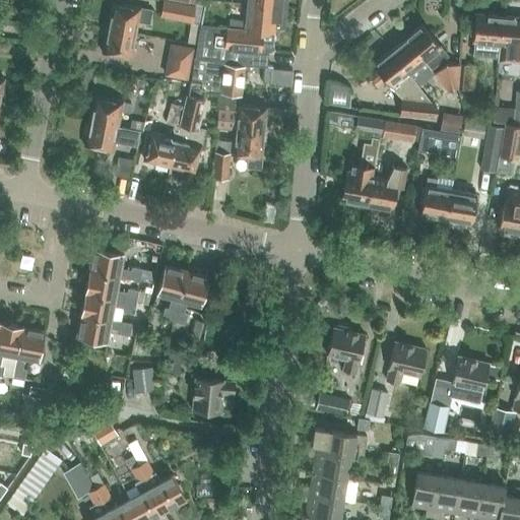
[(194,5),(190,4),(168,0),(165,0),(163,15),(186,20),(187,16),(191,17),(194,5)]
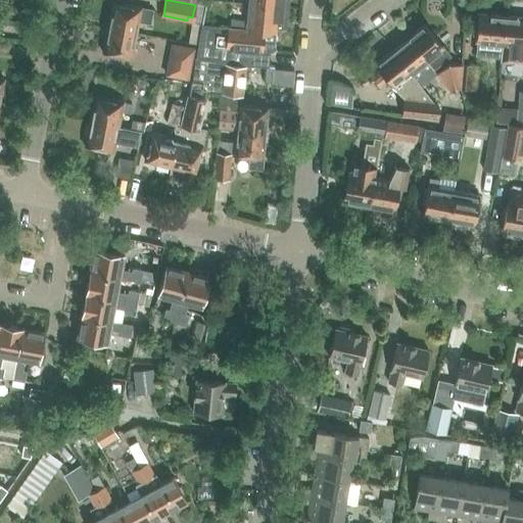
[(112,2),(107,28),(138,34),(140,22),(150,25),(154,10),(112,2)]
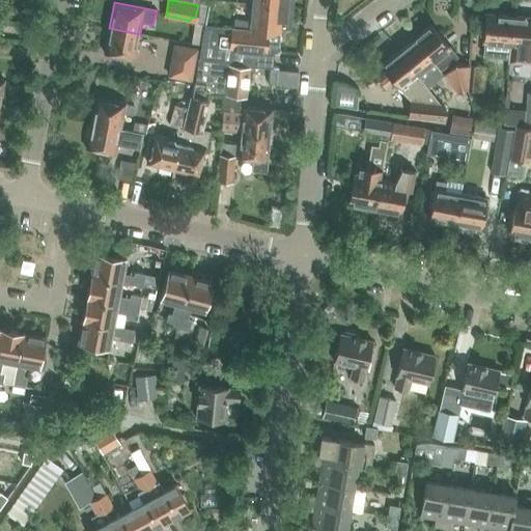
[(225,63),(239,65),(259,66),(260,51),(277,53),(280,28),(280,22),(284,23),(286,6),(252,3),(250,29),(204,25),(198,59),(225,63)]
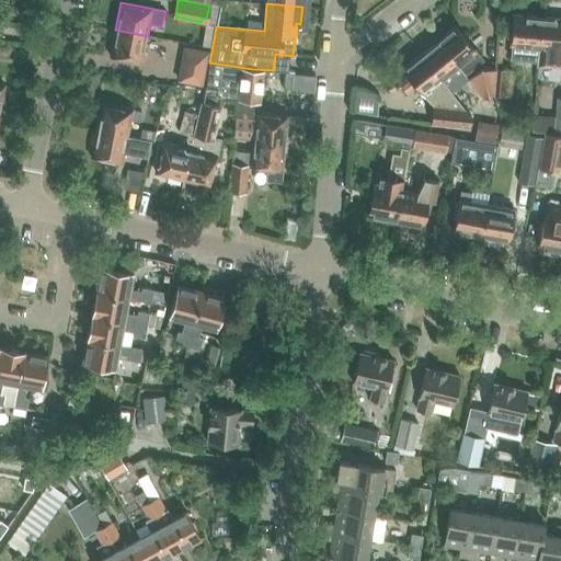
[(538,48),(540,16),(513,14),(510,45),(513,45),(512,58),(537,60),(538,48)]
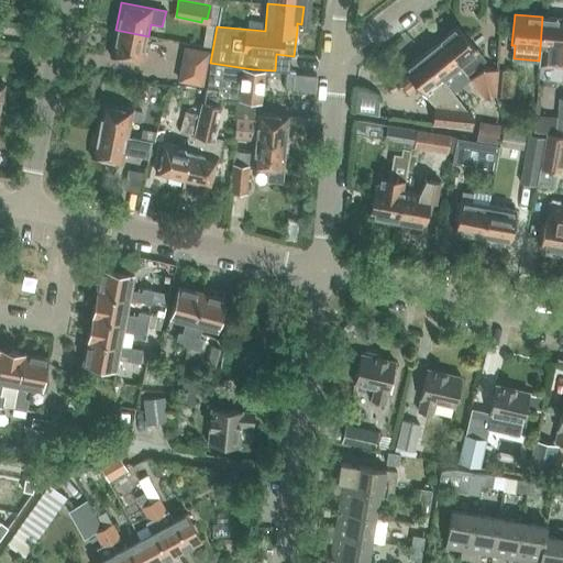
[(540,48),(541,48),(539,65),(562,67),(562,18),(542,17),(540,48)]
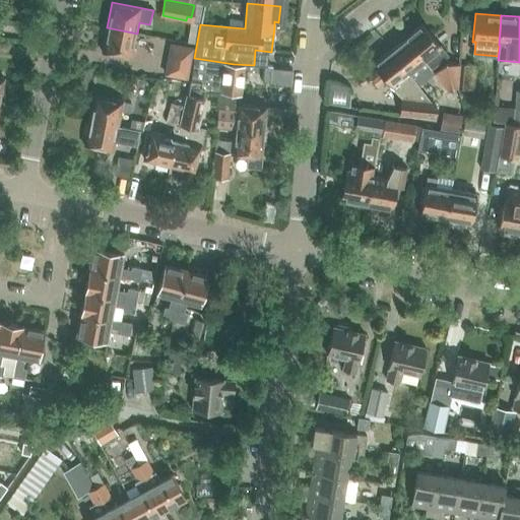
[(421,24),(405,38),(426,62),(431,69),(448,55),(443,49),(442,49),(421,24)]
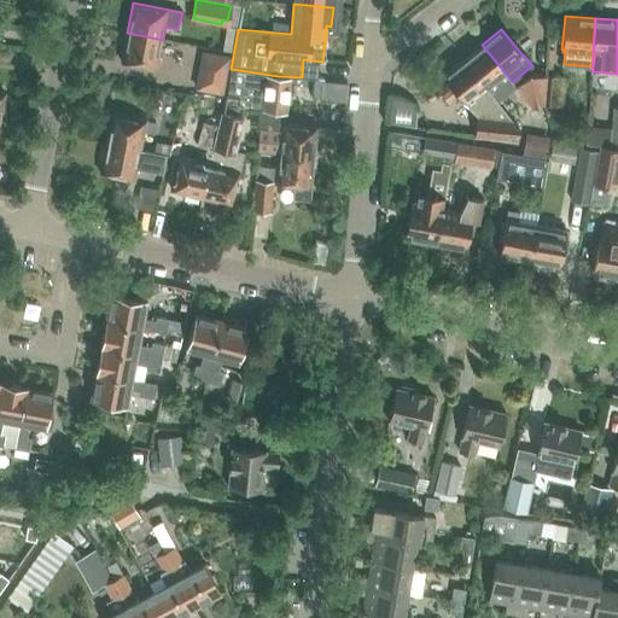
[(163,40),(127,33),(121,63),(157,69),(163,40)]
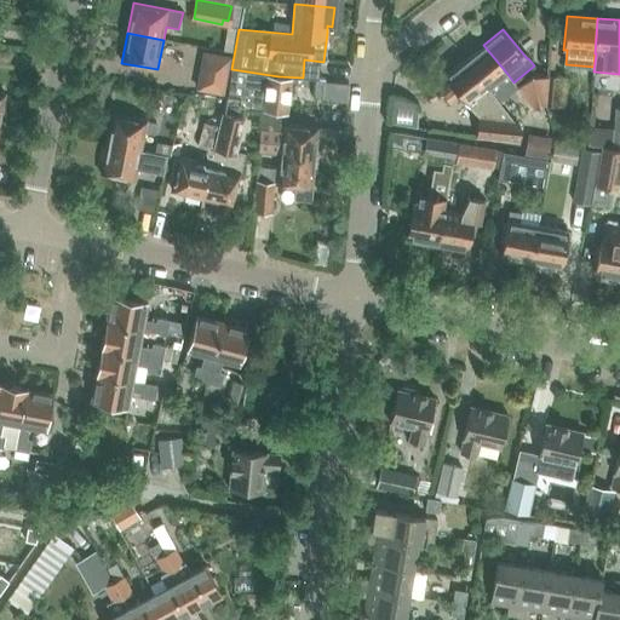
[(483,45),(465,59),(499,102),(518,89),(507,74),(483,45)]
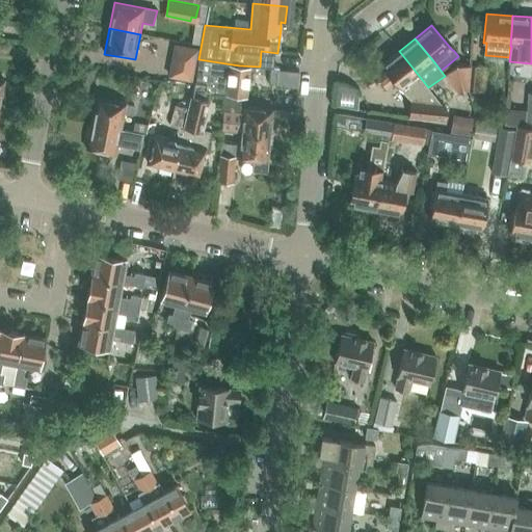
[(167,77),(191,81),(197,48),(174,44),(167,77)]
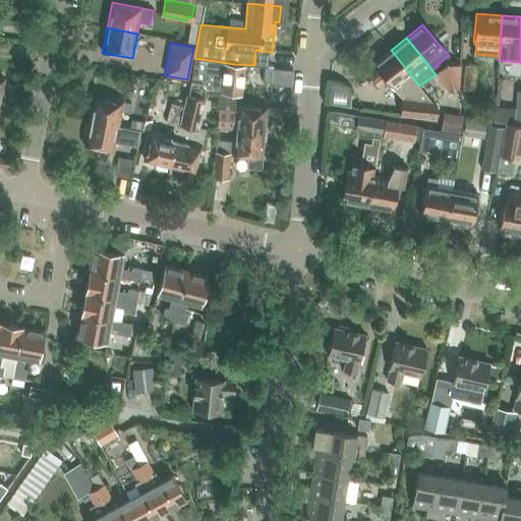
[(386,78),(394,89),(402,100),(400,116),(437,120),(438,111),(431,102),(419,87),(419,85),(391,50),(374,63),(381,71),(384,75),(386,78)]
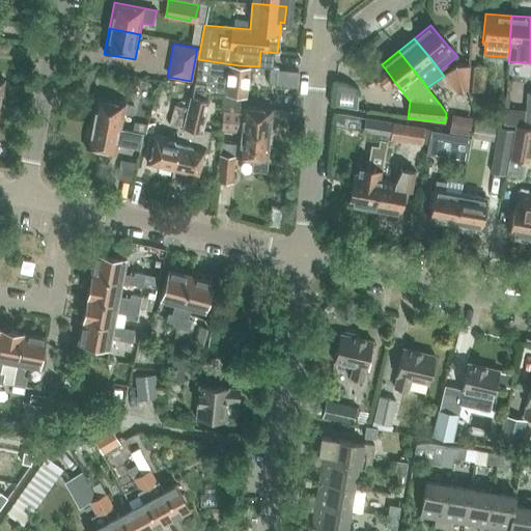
[(180,140),(173,170),(198,176),(205,146),(206,146),(211,132),(203,130),(210,101),(206,101),(207,92),(223,94),(225,63),(198,59),(195,82),(190,98),(184,128),(180,140)]
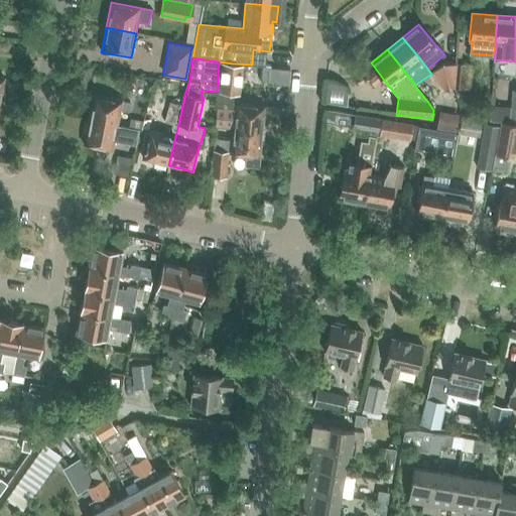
[(442,60),(429,71),(444,90),(456,86),(458,62),(442,60)]
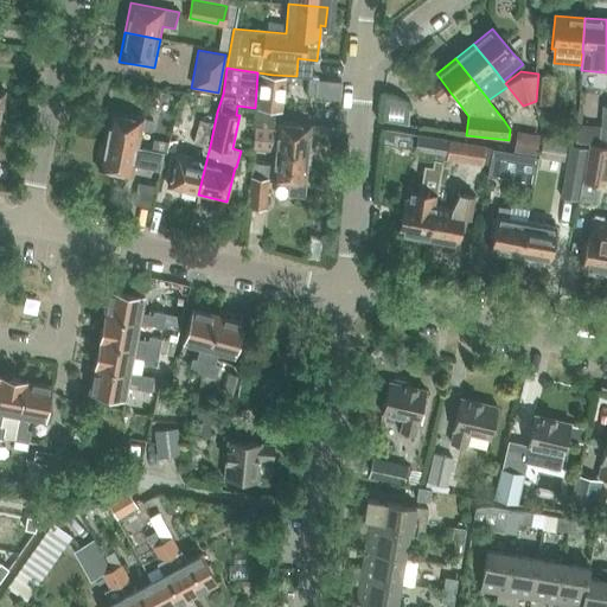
[(541,103),(541,107),(553,109),(554,89),(555,75),(542,74),(538,102),(541,103)]
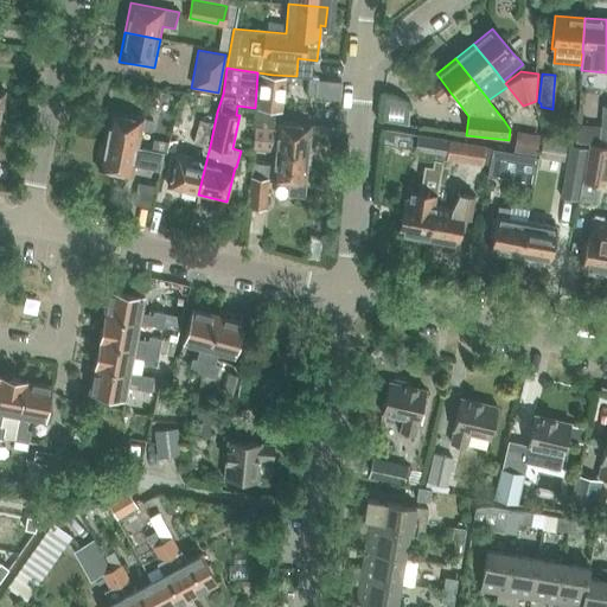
[(262,75),(257,108),(256,108),(254,127),(253,146),(274,148),(274,153),(308,157),(311,125),(279,121),(280,112),(282,112),(286,77),(262,75)]
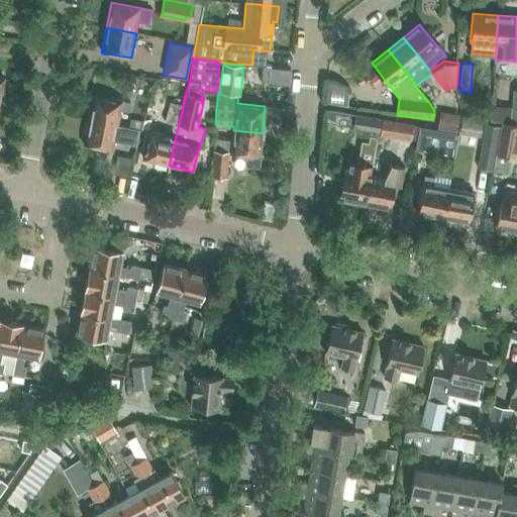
[(378,71),(370,77),(375,84),(383,78),(381,75),(378,71)]
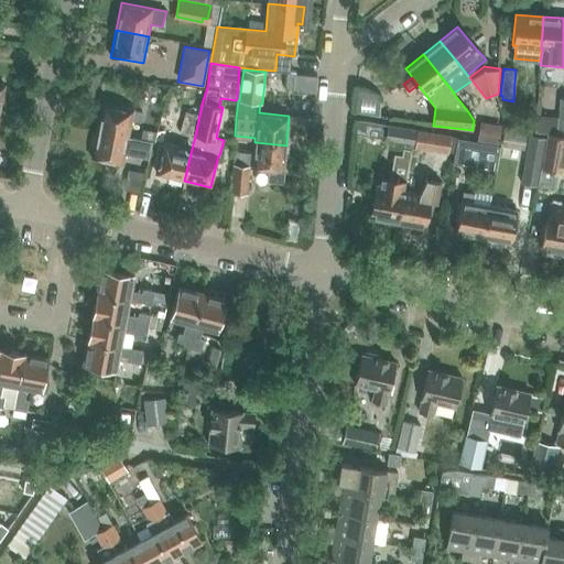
[(190,137),(186,148),(192,149),(195,136),(202,104),(187,99),(179,133),(190,137)]
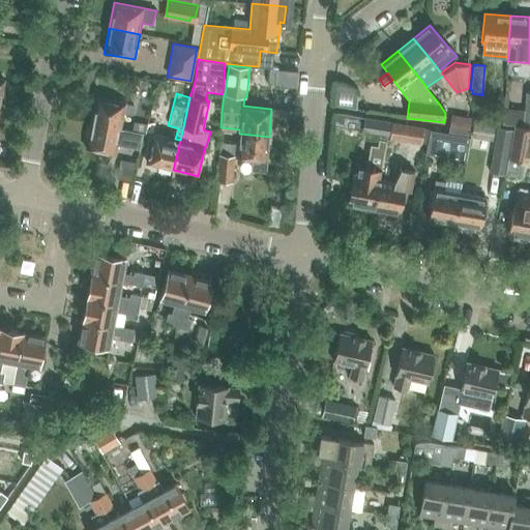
[(95,97),(91,123),(120,128),(123,114),(130,115),(133,105),(95,97)]
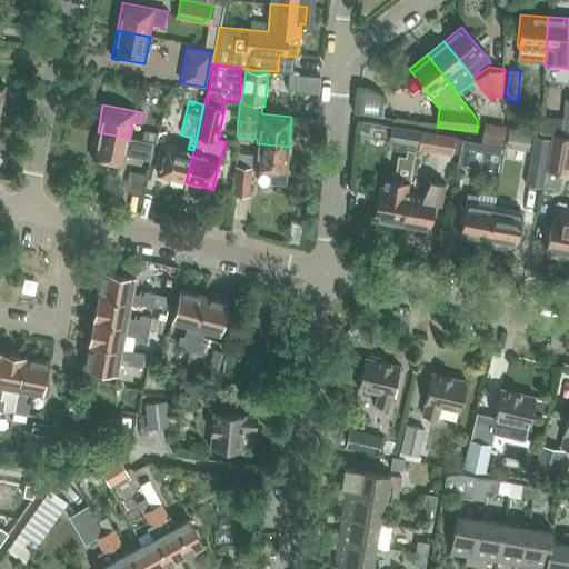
[(357,132),(389,140),(417,145),(419,131),(391,127),(359,119),(357,132)]
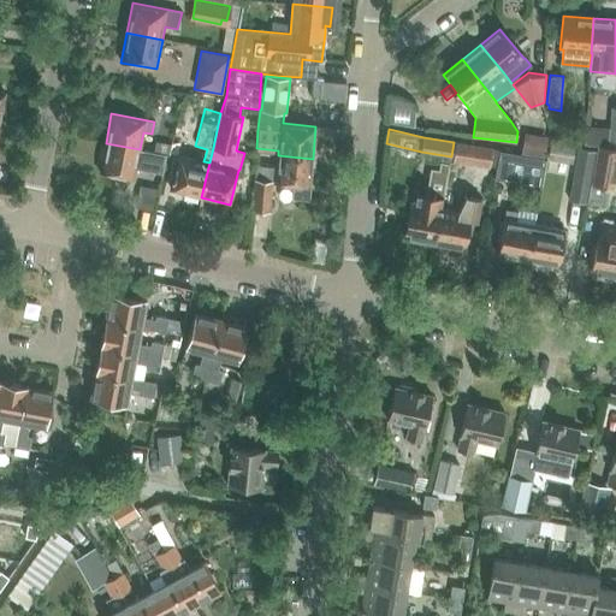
[(525,134),(520,154),(546,160),(551,138),(525,134)]
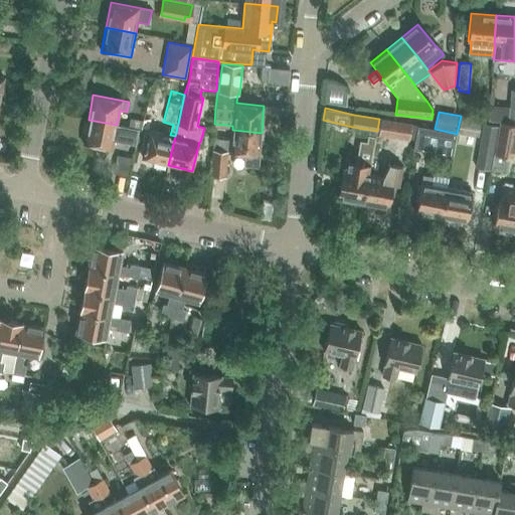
[(380,117),(377,134),(409,139),(409,138),(413,139),(415,124),(411,123),(411,122),(380,117)]
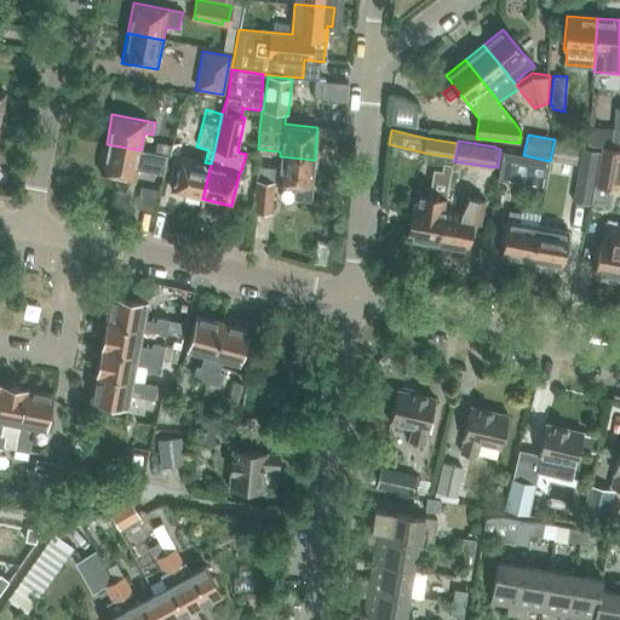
[(555,143),(551,160),(575,164),(578,148),(555,143)]
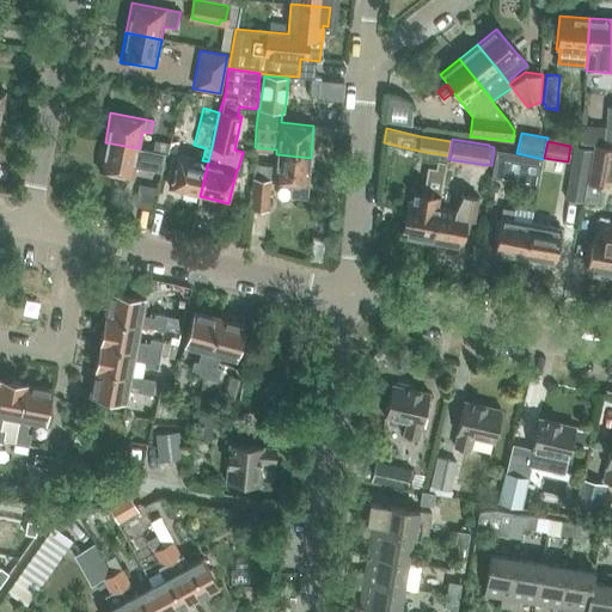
[(139,148),(105,142),(99,172),(133,178),(135,166),(163,172),(166,154),(152,152),(139,148)]
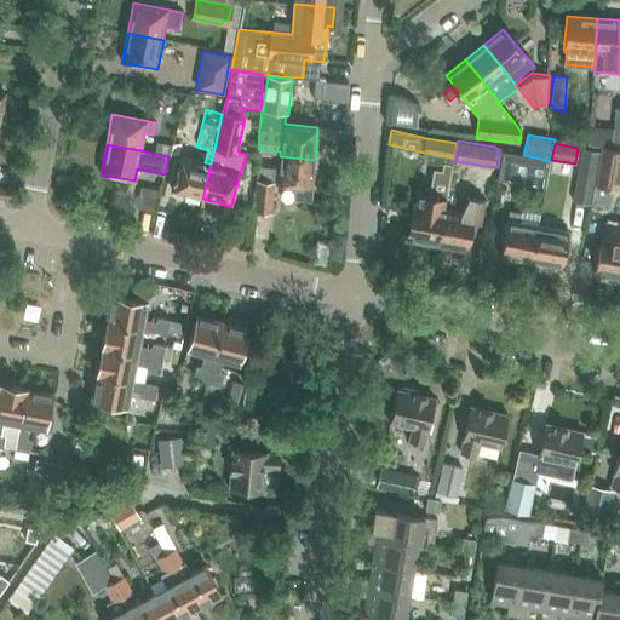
[(156,144),(154,154),(168,156),(168,151),(170,147),(156,144)]
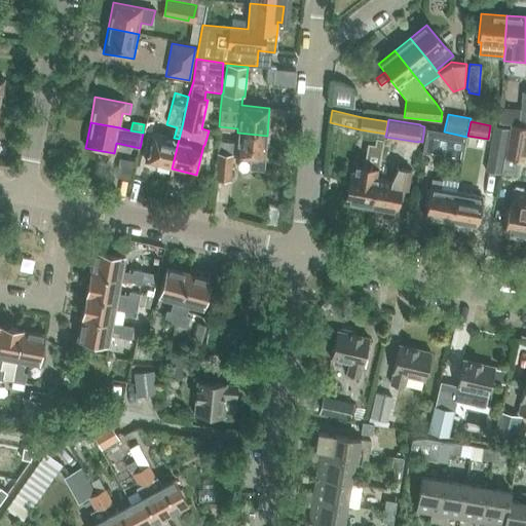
[(510,129),(500,175),(513,177),(517,159),(522,160),(525,147),(525,141),(525,126),(512,125),(511,125),(510,129)]
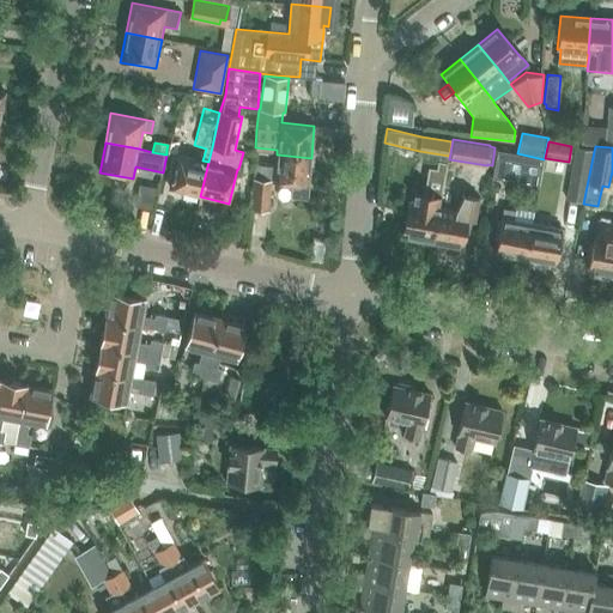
[(566,200),(583,204),(594,151),(580,149),(577,147),(566,200)]
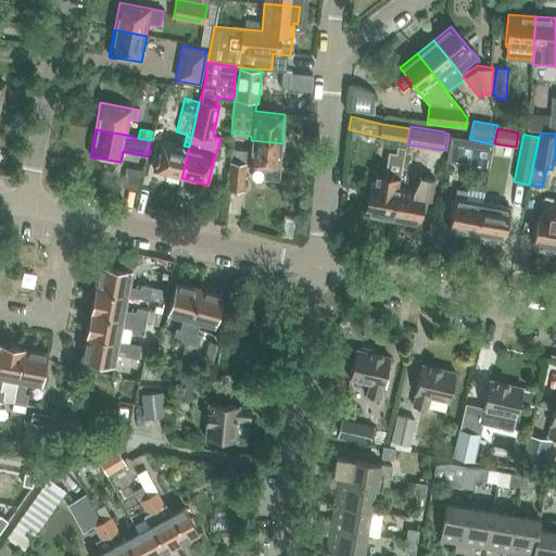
[(493,144),(469,139),(451,136),(446,161),(489,169),(493,144)]
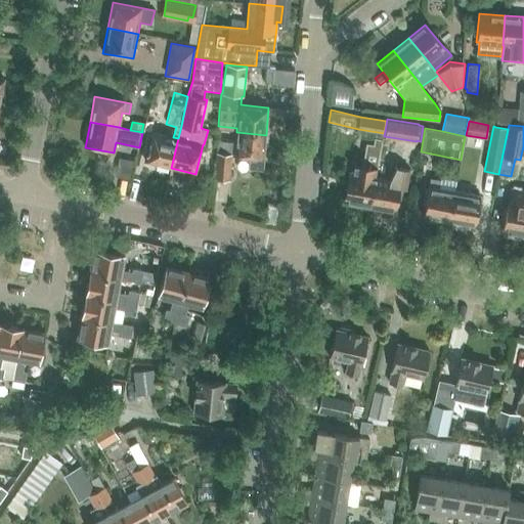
[(145,162),(171,168),(178,138),(173,137),(153,132),(145,162)]
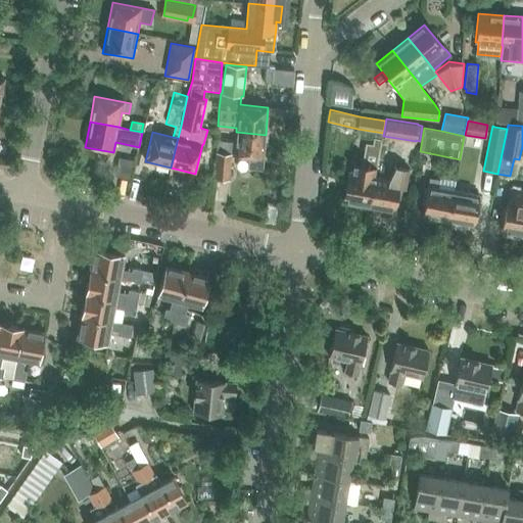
[(266,135),(236,132),(234,157),(249,159),(248,169),(262,170),(266,135)]
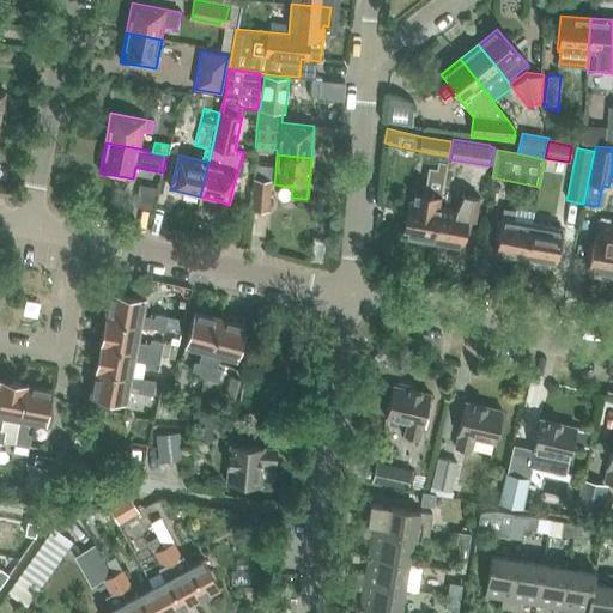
[(268,210),(271,181),(273,167),(254,164),(254,178),(252,208),(268,210)]
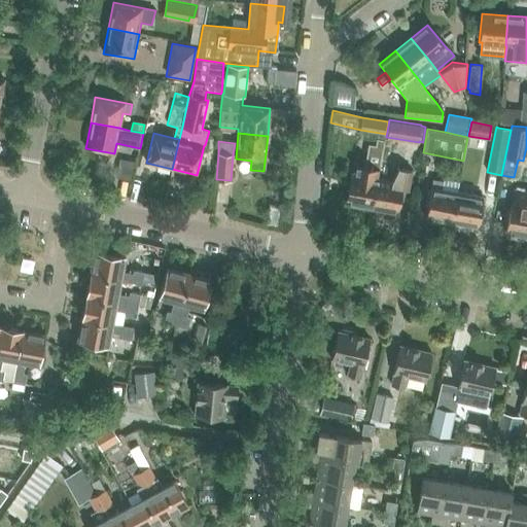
[(369,206),(372,207),(378,169),(356,166),(354,174),(351,173),(346,202),(358,204),(359,209),(366,210),(369,206)]
